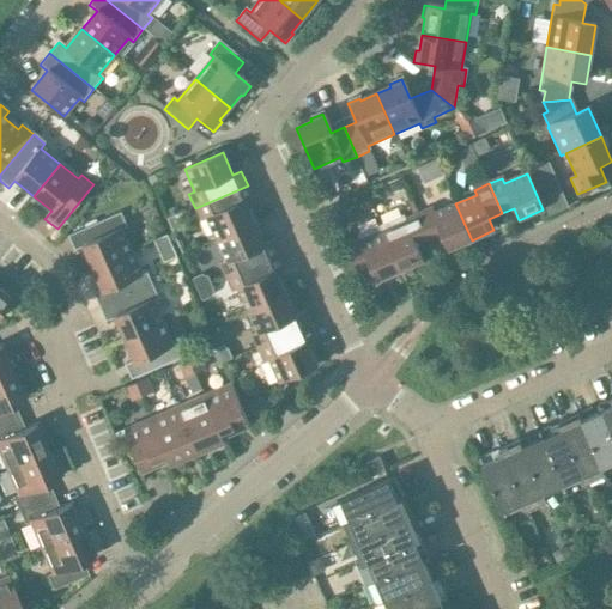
[(254,199),(248,186),(195,208),(201,221),(206,219),(216,242),(254,225),(244,202),(254,199)]
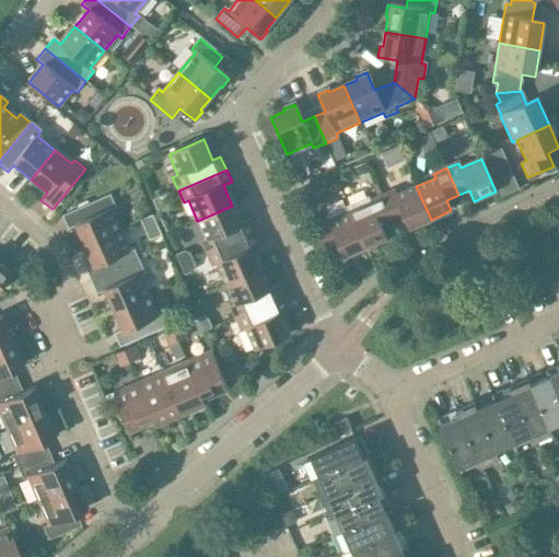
[(431,220),(416,186),(396,196),(394,190),(382,196),(394,223),(404,219),(409,230),(431,220)]
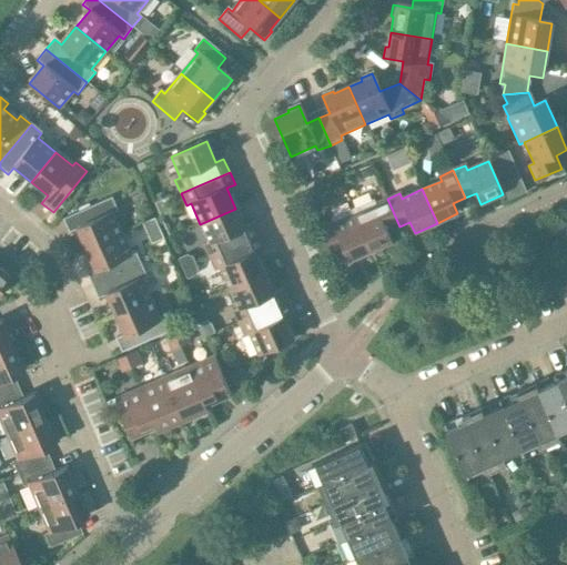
[(111,199),(62,220),(68,233),(77,230),(85,250),(121,234),(112,214),(117,212),(111,199)]
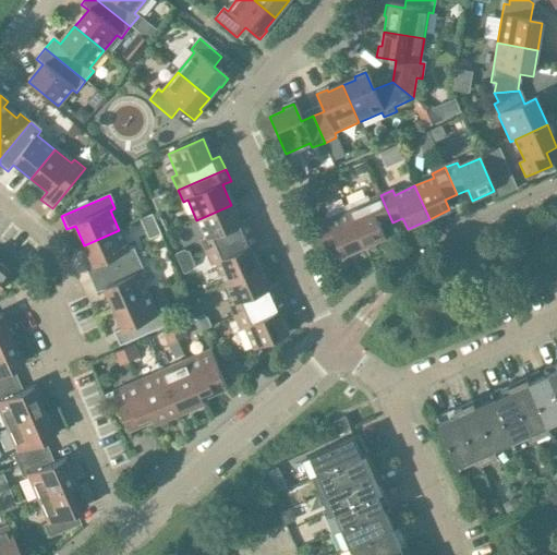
[(392,222),(380,195),(370,201),(363,198),(346,206),(364,248),(385,238),(380,228),(392,222)]
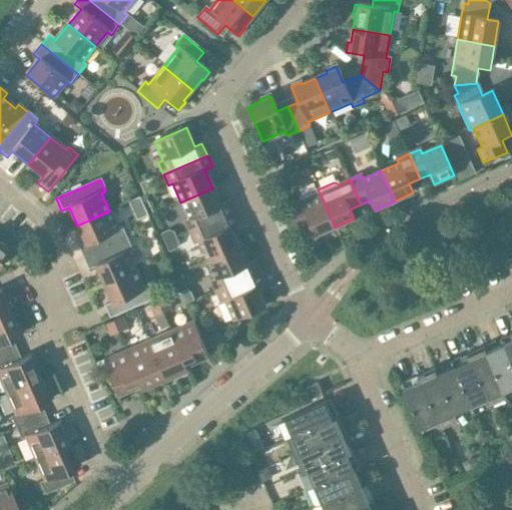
[(220,205),(212,188),(180,202),(188,219),(183,221),(189,233),(233,214),(227,202),(220,205)]
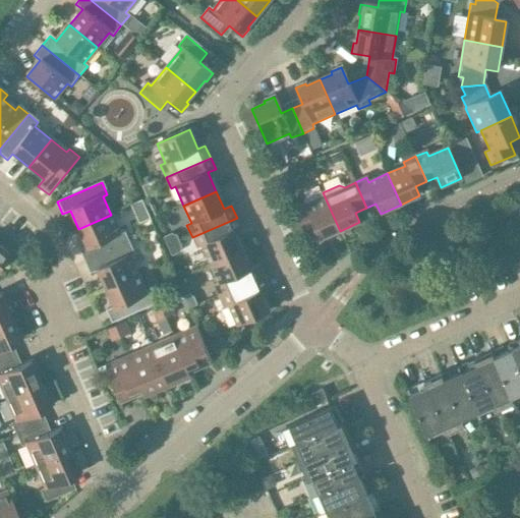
[(340,231),(323,192),(306,199),(304,205),(293,210),(304,235),(315,230),(320,239),(340,231)]
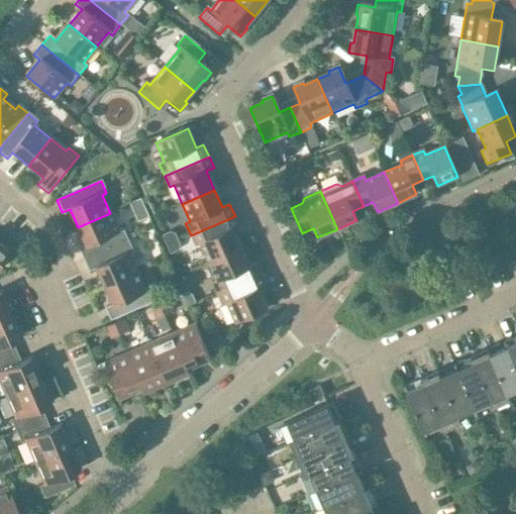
[(118,231),(110,213),(78,227),(86,245),(78,249),(83,261),(127,241),(122,229),(118,231)]
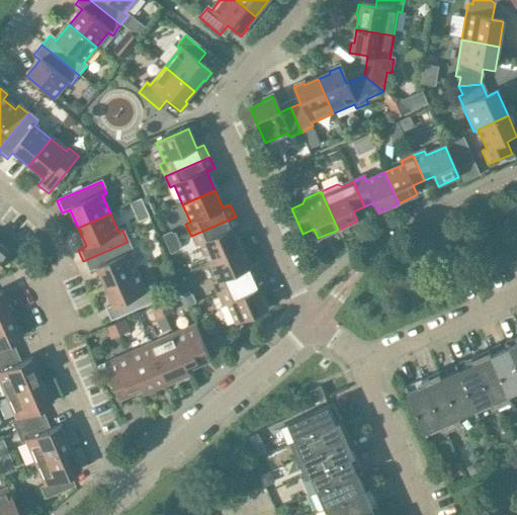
[(241,228),(236,217),(191,236),(196,247),(200,245),(208,264),(241,250),(233,231),(241,228)]
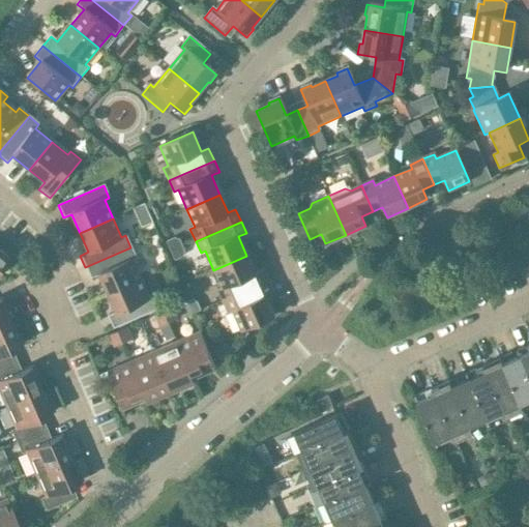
[(174,239),(166,243),(170,253),(181,247),(179,241),(174,239)]
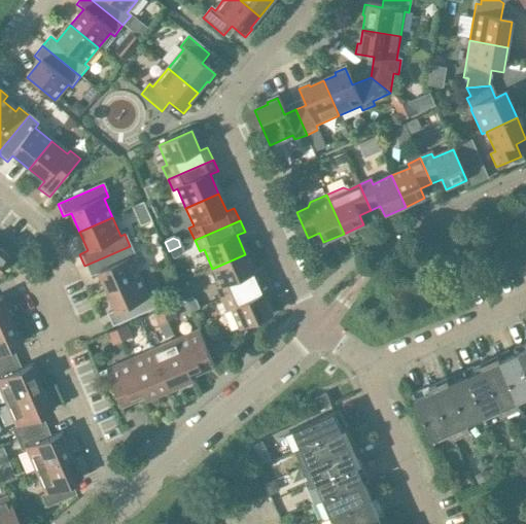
[(131,259),(136,257),(130,246),(84,266),(91,278),(98,274),(106,292),(139,278),(131,259)]
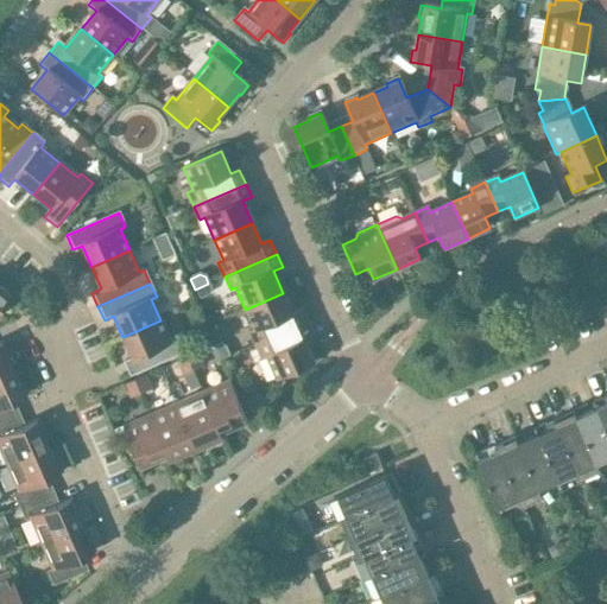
[(200,300),(209,296),(210,290),(208,284),(195,290),(200,300)]
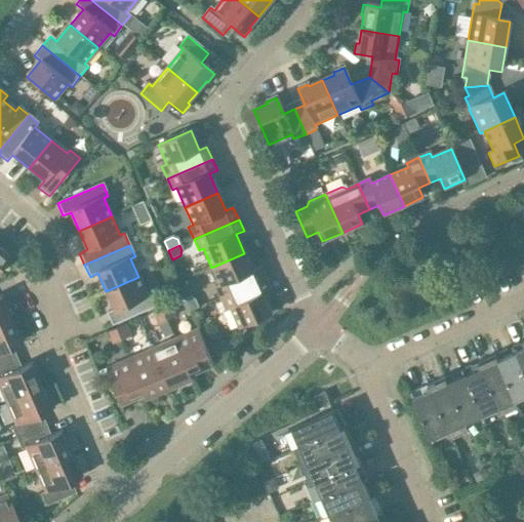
[(0,265),(9,254),(0,247),(0,265)]
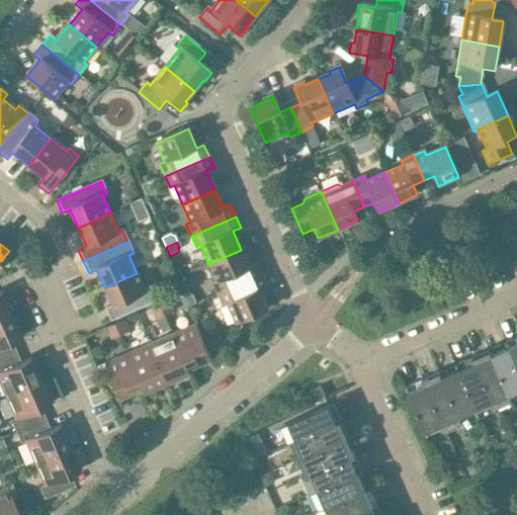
[(218,296),(262,276),(257,264),(249,268),(241,250),(208,264),(217,282),(212,283),(218,296)]
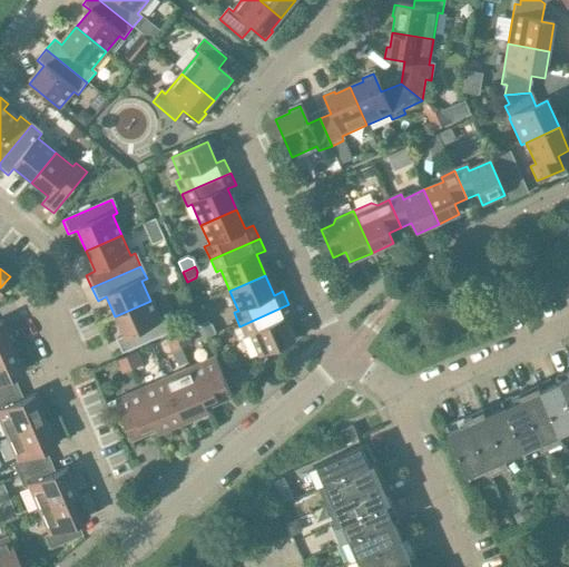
[(159,322),(150,301),(115,316),(124,338),(116,341),(121,354),(170,333),(165,320),(159,322)]
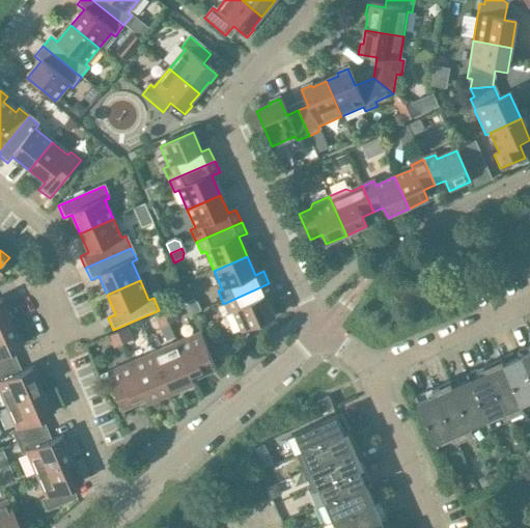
[(274,295),(269,283),(223,304),(228,315),(232,313),(241,332),(274,317),(266,299),(274,295)]
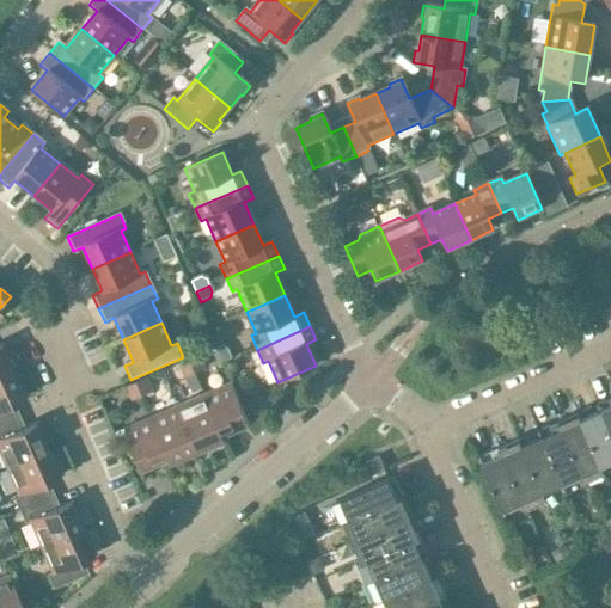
[(0,379),(14,373),(2,345),(0,347),(0,379)]
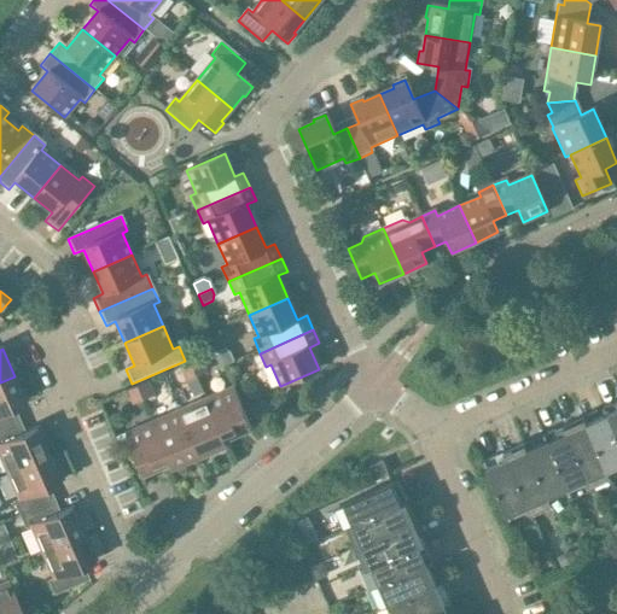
[(217,354),(223,368),(233,363),(230,355),(223,351),(217,354)]
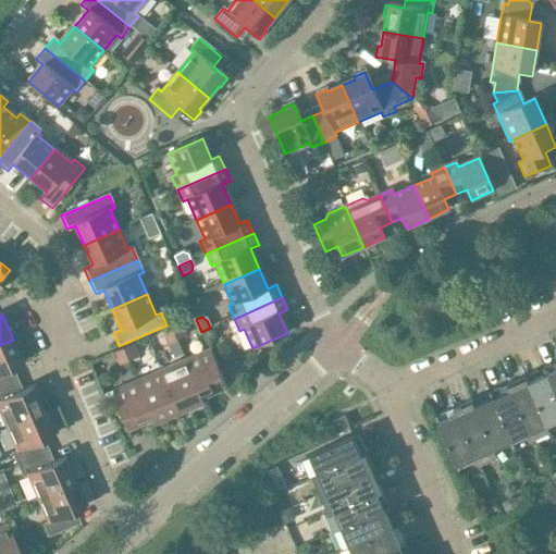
[(186,337),(181,325),(171,330),(176,342),(186,337)]
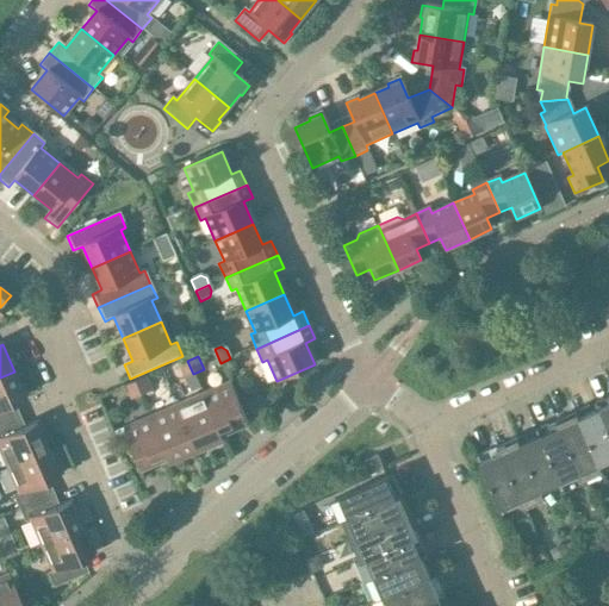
[(193,374),(187,361),(176,364),(182,379),(193,374)]
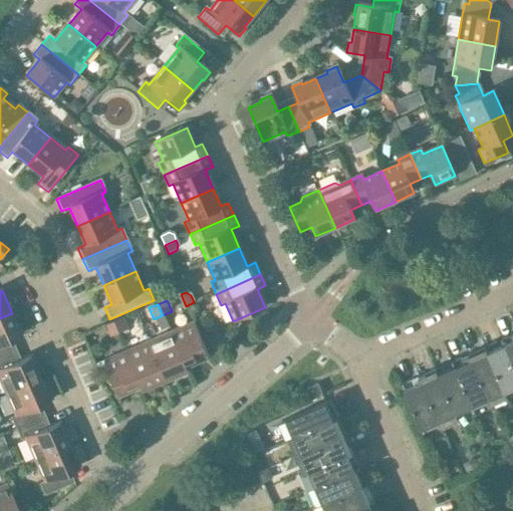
[(5,342),(22,335),(12,313),(0,318),(0,357),(10,353),(5,342)]
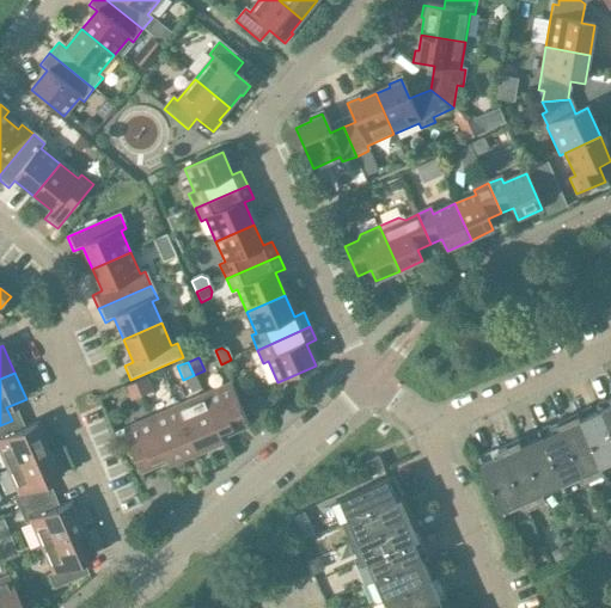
[(152,393),(146,380),(135,384),(141,398),(152,393)]
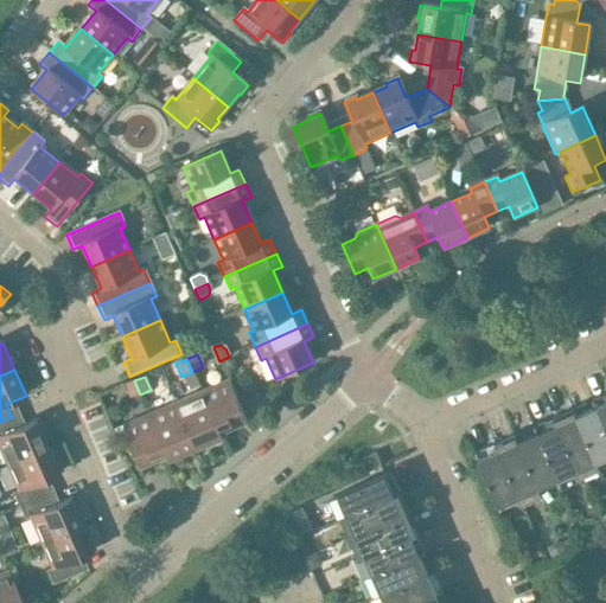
[(140,395),(134,380),(123,385),(129,399),(140,395)]
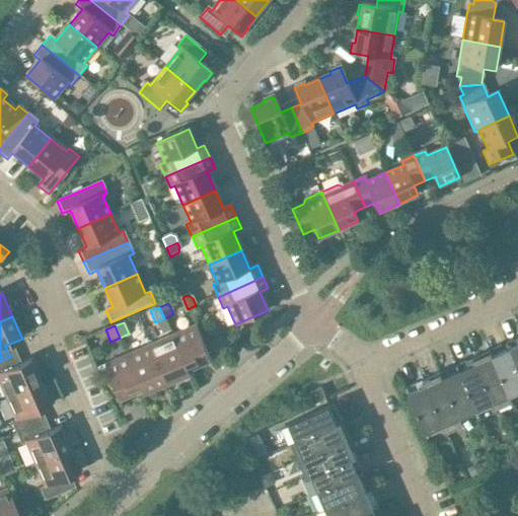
[(211,361),(196,326),(173,336),(188,371),(211,361)]
